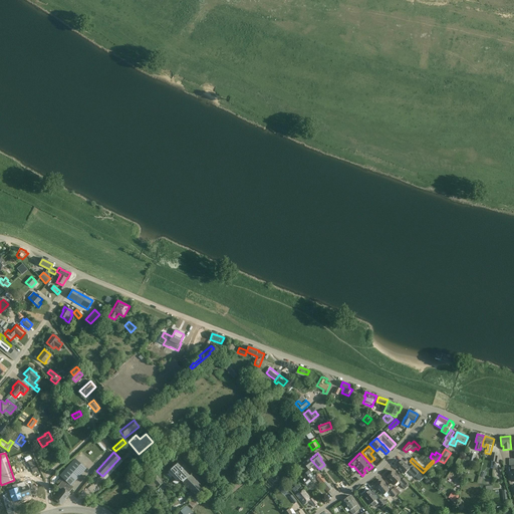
[(310,459),(303,464),(307,468),(308,470),(312,466),(315,470),(316,469),(318,468),(310,459)]
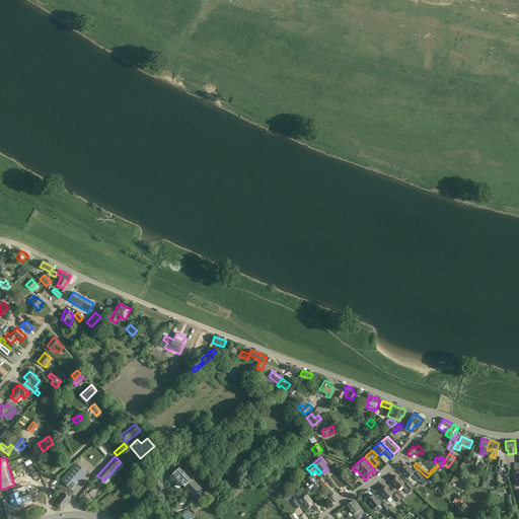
[(85,473),(77,464),(61,482),(65,485),(63,487),(63,486),(58,492),(62,495),(57,501),(58,502),(56,504),(61,508),(63,508),(71,499),(69,498),(73,494),(70,492),(72,490),(72,491),(86,474),(85,473)]
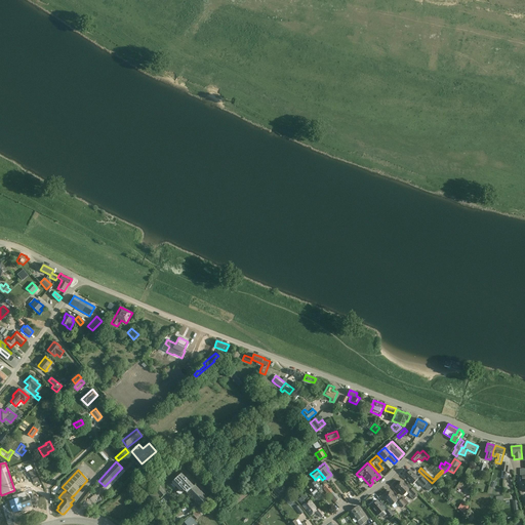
[(409,471),(409,470),(406,473),(407,474),(404,476),(410,482),(412,484),(416,481),(419,484),(420,482),(425,486),(428,483),(422,478),(419,480),(418,479),(410,471),(409,471)]
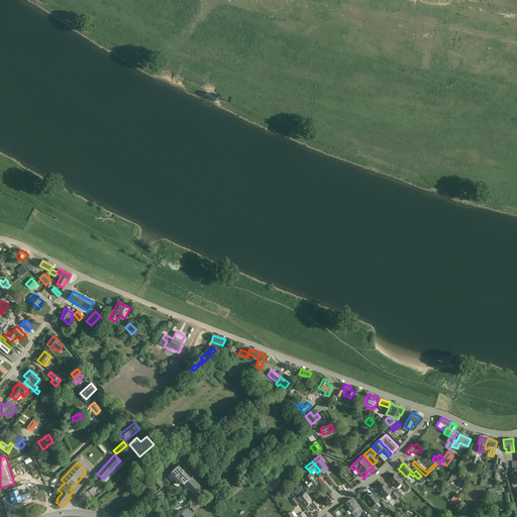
[(190,480),(191,479),(179,467),(170,476),(171,476),(169,478),(172,481),(174,479),(177,483),(174,485),(177,488),(182,484),(187,489),(193,484),(190,480)]
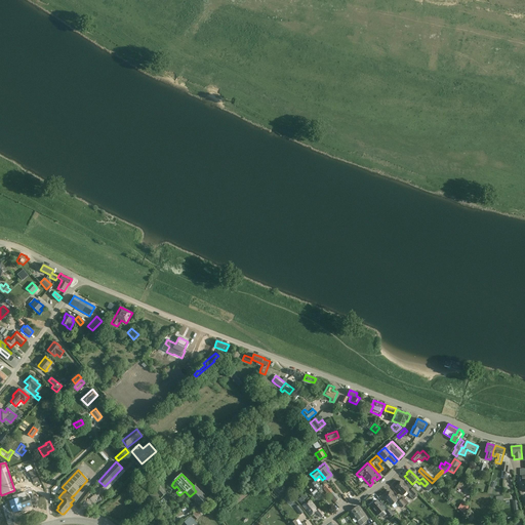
[(334,479),(341,487),(346,484),(338,476),(334,479)]
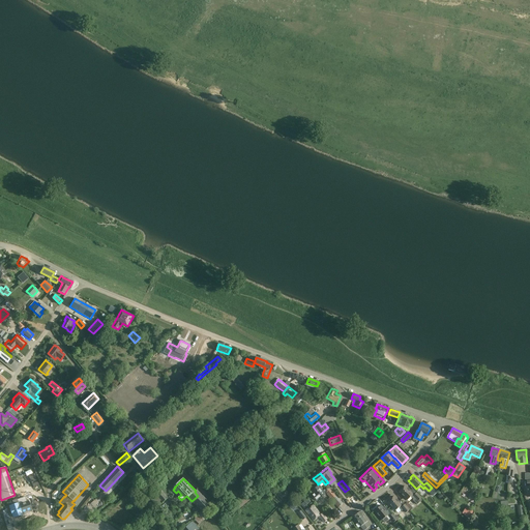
[(325,494),(318,487),(313,491),(315,494),(312,496),(317,501),(319,499),(325,494)]
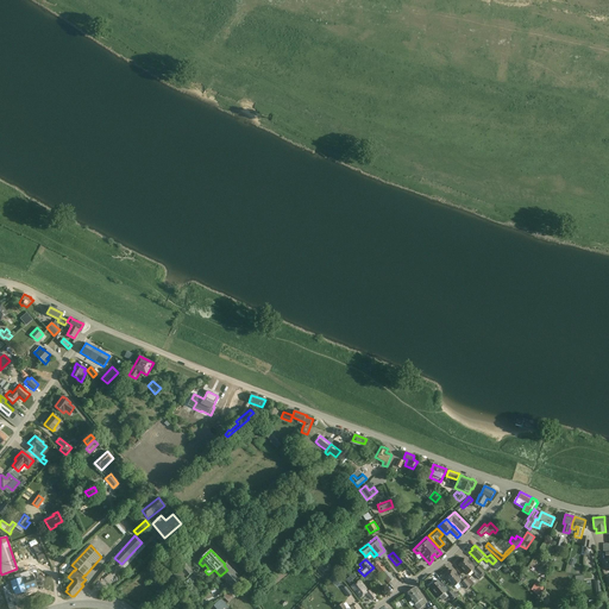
[(475,569),(465,559),(458,565),(468,575),(472,571),(476,575),(475,575),(479,579),(484,575),(483,573),(484,572),(478,566),(476,570),(475,569)]
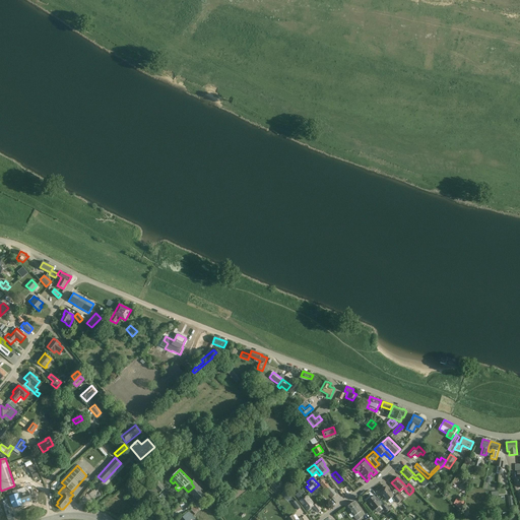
[(322,479),(321,478),(318,481),(318,480),(317,481),(318,482),(319,482),(332,498),(336,495),(322,479)]
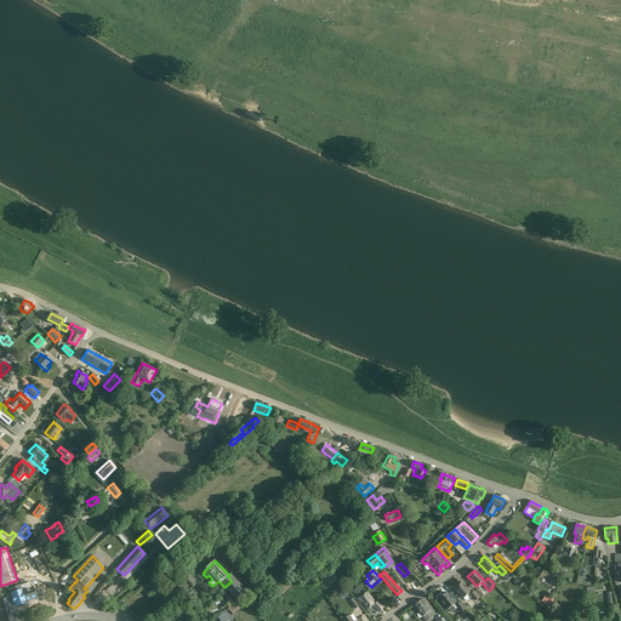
[(404,577),(415,588),(420,584),(409,573),(404,577)]
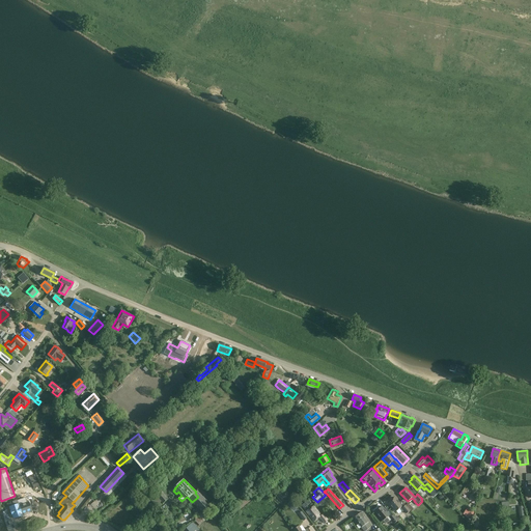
[(197,491),(196,492),(195,493),(198,497),(192,502),(202,512),(211,505),(197,491)]
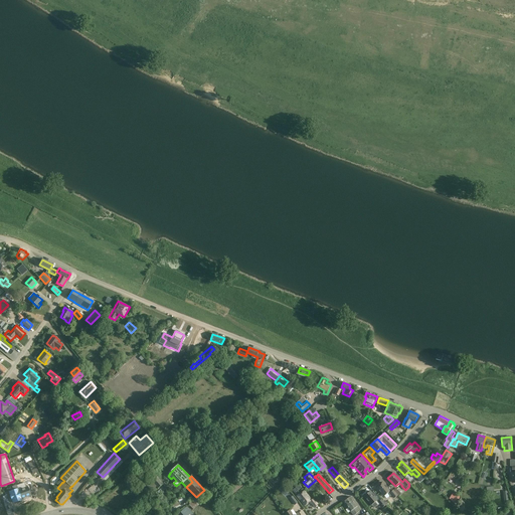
[(163,484),(157,477),(147,486),(151,491),(156,487),(158,489),(163,484)]
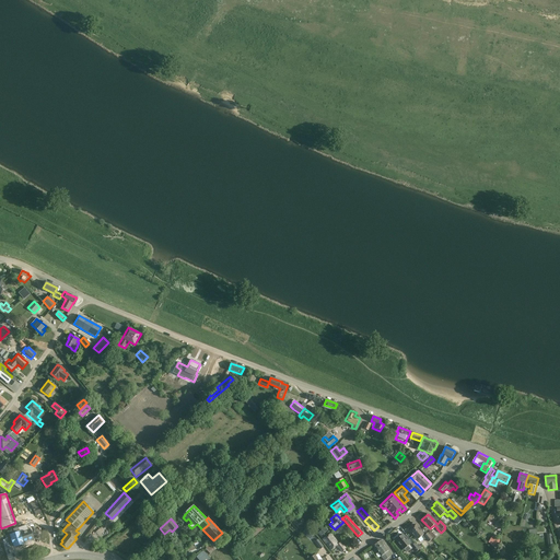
[(26,525),(18,528),(23,544),(23,543),(33,539),(30,529),(28,531),(26,525)]
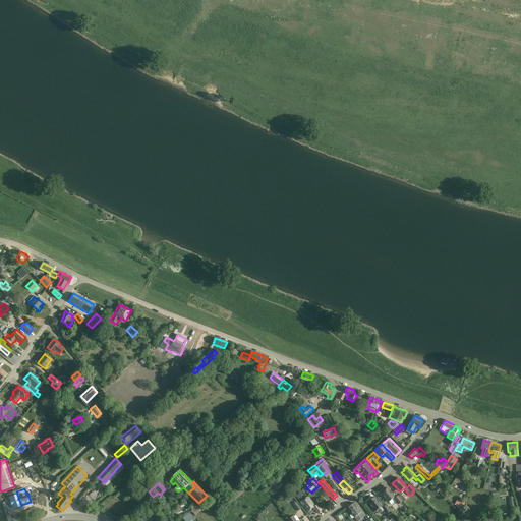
[(395,498),(387,488),(381,494),(389,503),(392,500),(395,503),(397,501),(399,504),(402,502),(398,496),(395,499),(395,498)]
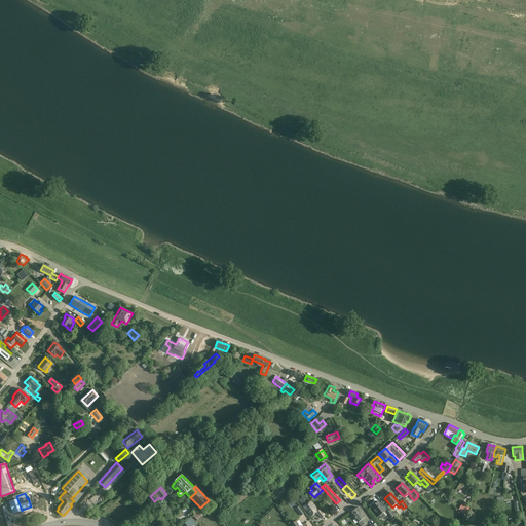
[(13,500),(9,502),(10,506),(11,511),(13,514),(15,513),(16,515),(20,513),(20,512),(22,511),(16,496),(12,497),(13,500)]
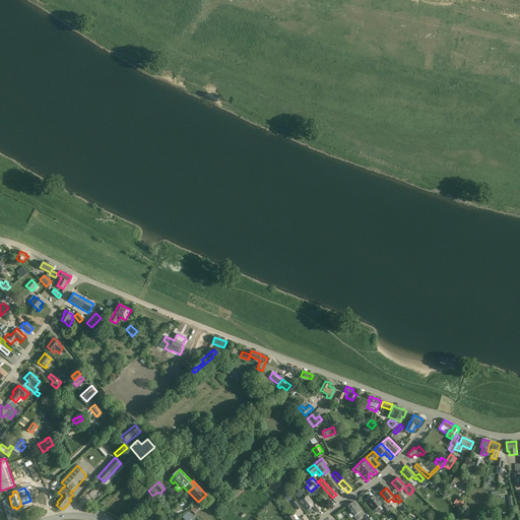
[(81,499),(88,504),(91,498),(94,500),(98,495),(91,491),(89,495),(86,492),(81,499)]
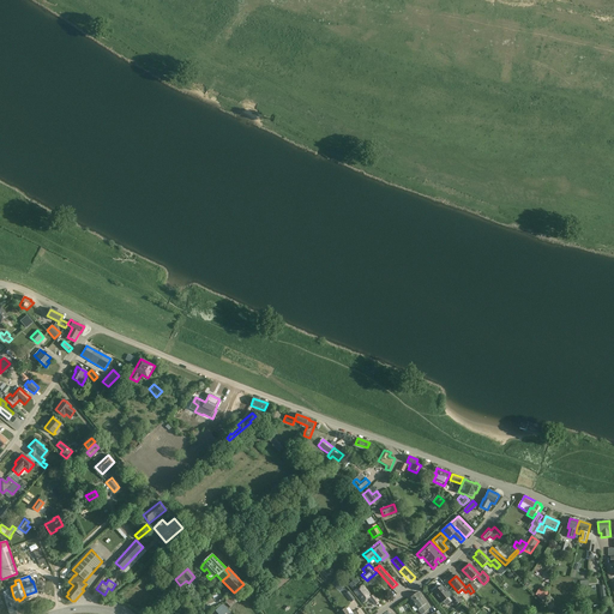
[(371,596),(362,585),(354,593),(362,603),(369,599),(374,605),(379,601),(373,595),(371,596)]
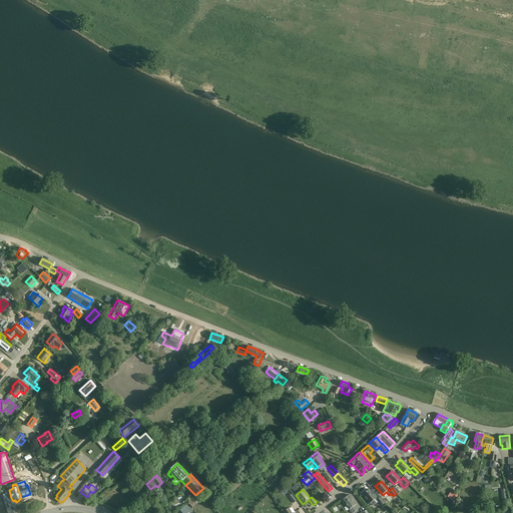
[(365,492),(363,495),(370,503),(371,503),(373,506),(376,503),(377,503),(378,502),(381,506),(385,503),(382,500),(380,498),(377,500),(376,498),(372,493),(369,489),(368,490),(368,489),(365,491),(365,492)]
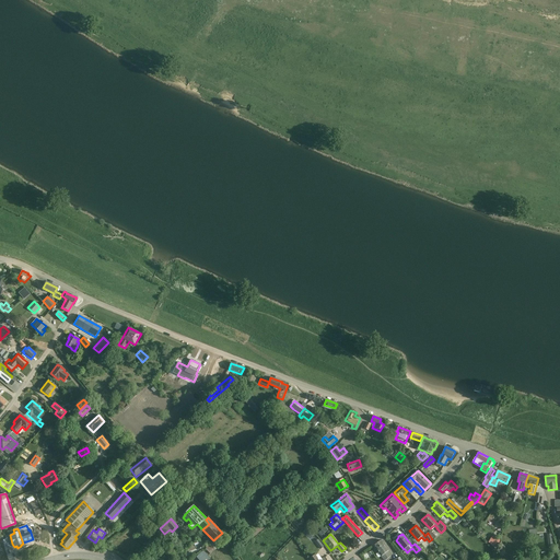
[(352,541),(347,535),(340,539),(347,546),(352,541)]
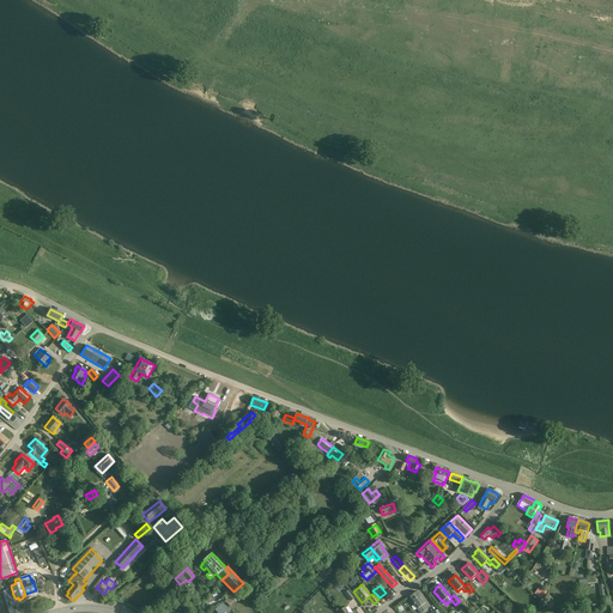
[(539,587),(534,594),(544,604),(547,592),(539,587)]
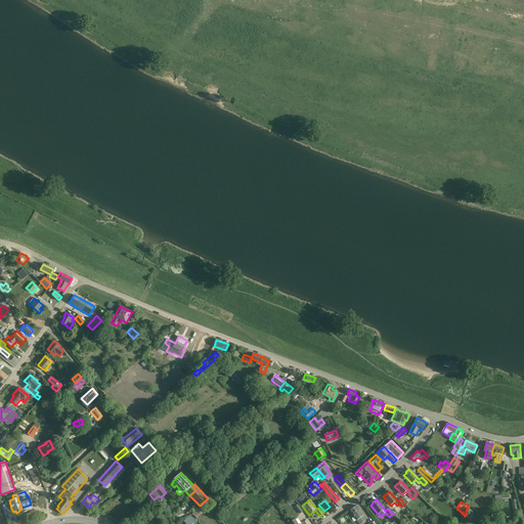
[(303,512),(298,505),(295,507),(300,514),(303,512)]
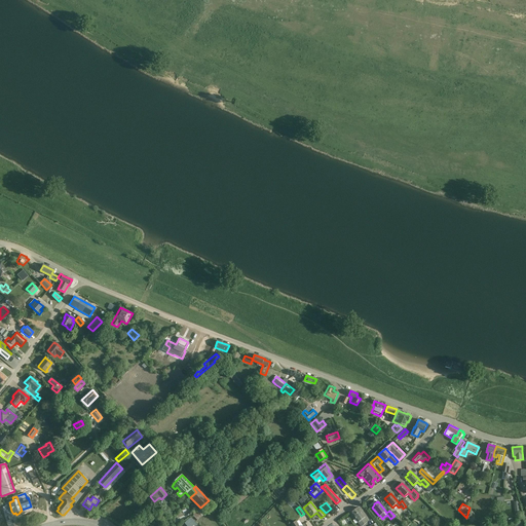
[(365,518),(358,508),(350,513),(358,522),(358,523),(359,525),(362,525),(367,523),(364,518),(365,518)]
